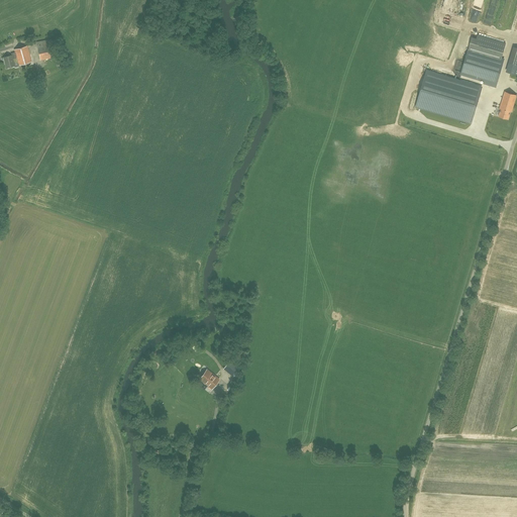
[(472,37),(460,74),(484,81),(483,84),(495,87),(503,59),(501,58),(503,53),(506,43),(478,35),(477,39),(472,37)]
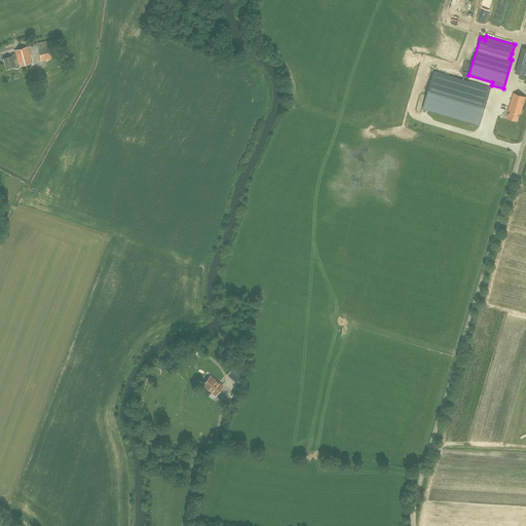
[(53,40),(38,43),(42,62),(57,59),(53,40)]
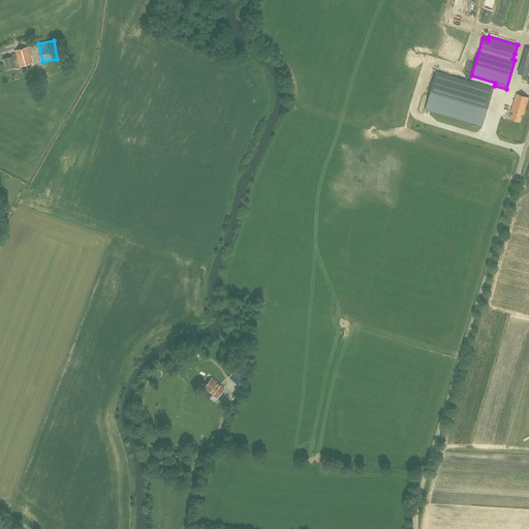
[(4,58),(4,59),(6,69),(14,67),(14,64),(19,63),(19,66),(32,63),(28,47),(14,51),(16,54),(11,55),(11,56),(7,58),(7,56),(4,57),(4,58)]
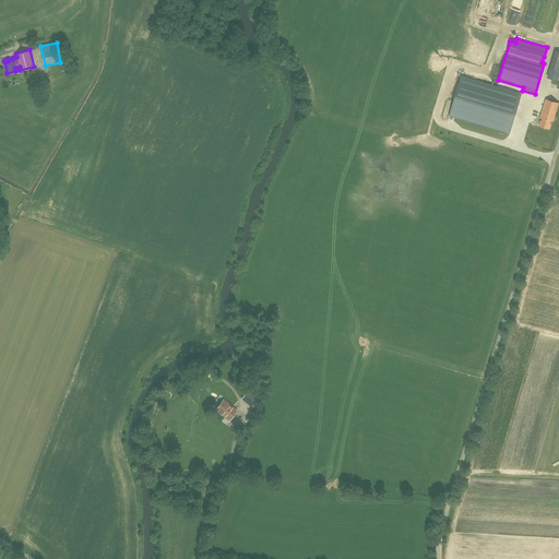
[(558,51),(551,50),(545,79),(558,81),(558,51)]
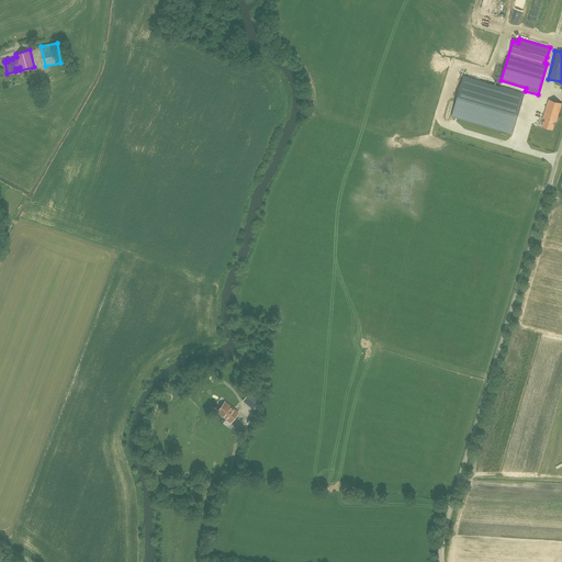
[(72,71),(65,62),(58,65),(66,76),(72,71)]
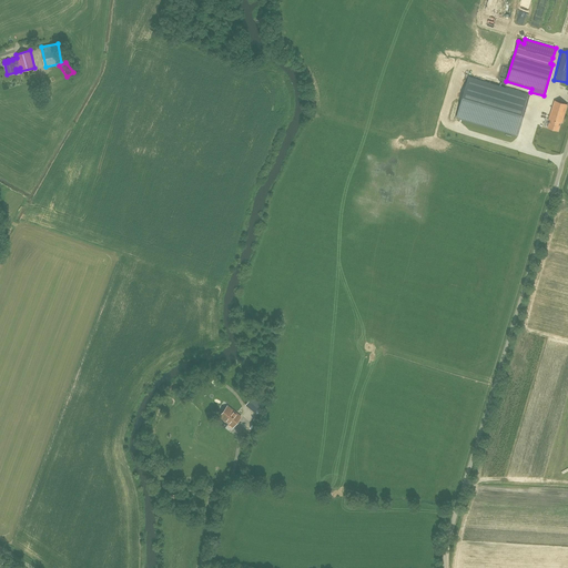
[(468,79),(457,117),(517,135),(529,97),(468,79)]
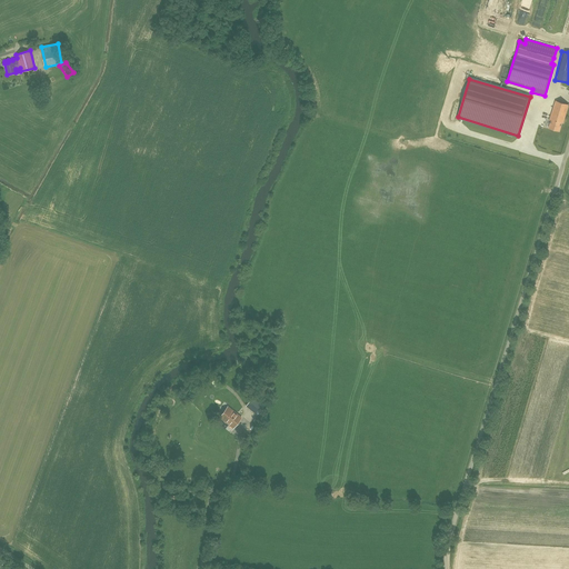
[(556,101),(550,119),(551,119),(548,128),(559,131),(561,122),(562,122),(568,105),(556,101)]
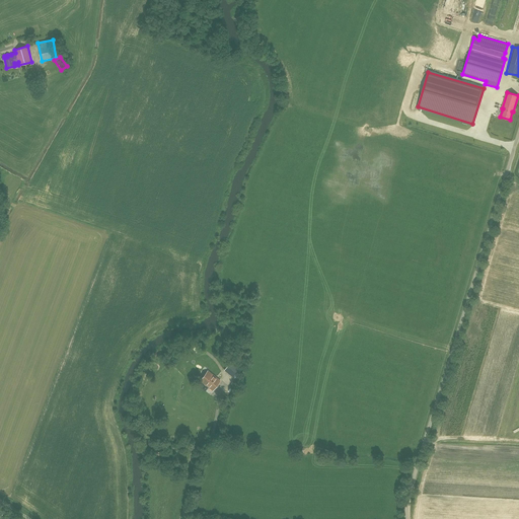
[(240,370),(239,368),(242,365),(235,360),(232,363),(231,362),(224,370),(234,378),(240,370)]
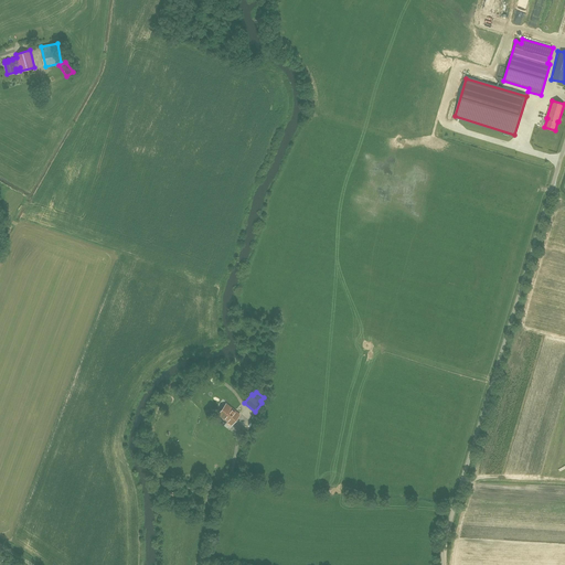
[(240,415),(226,404),(219,414),(232,425),(240,415)]
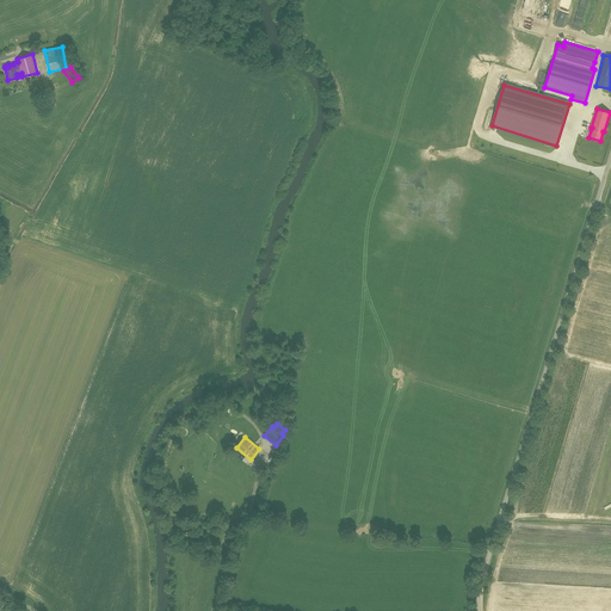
All buildings are outlined.
